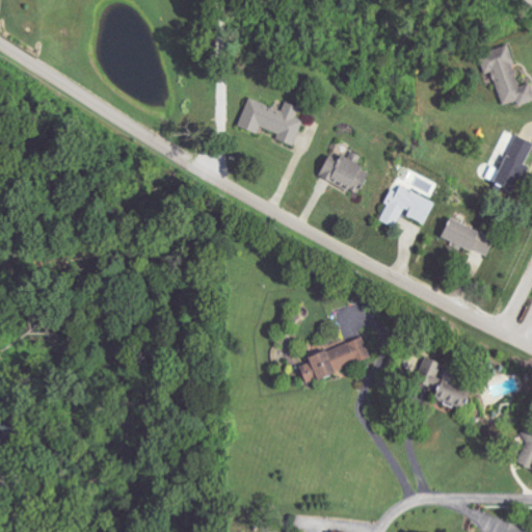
[(502,106),(516,102),(519,106),(531,102),(531,88),(530,83),(521,86),(508,46),(478,55),(484,75),(491,72),(502,106)]
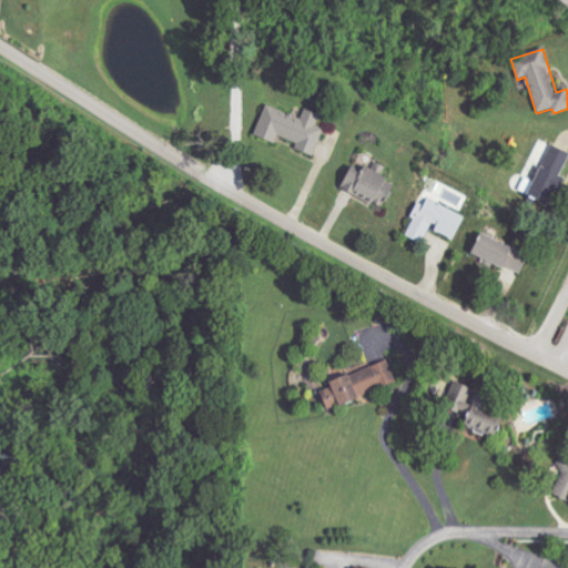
[(301,119),(266,104),(253,137),(275,144),(279,137),(296,143),(294,150),(313,158),(324,129),(316,125),(320,115),(304,110),(301,119)]
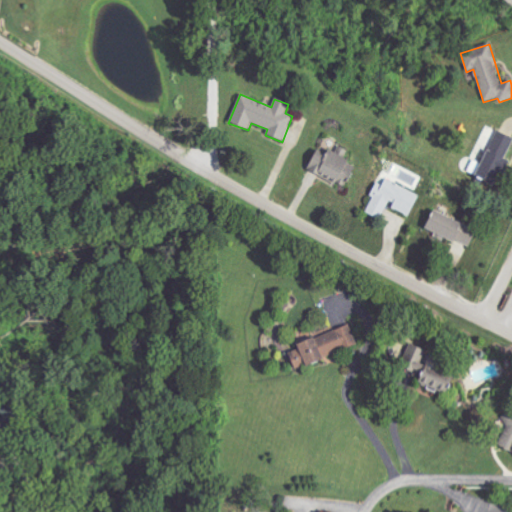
[(511,143),(511,138),(497,131),(474,177),(493,187),(507,160),(504,159),(511,143)]
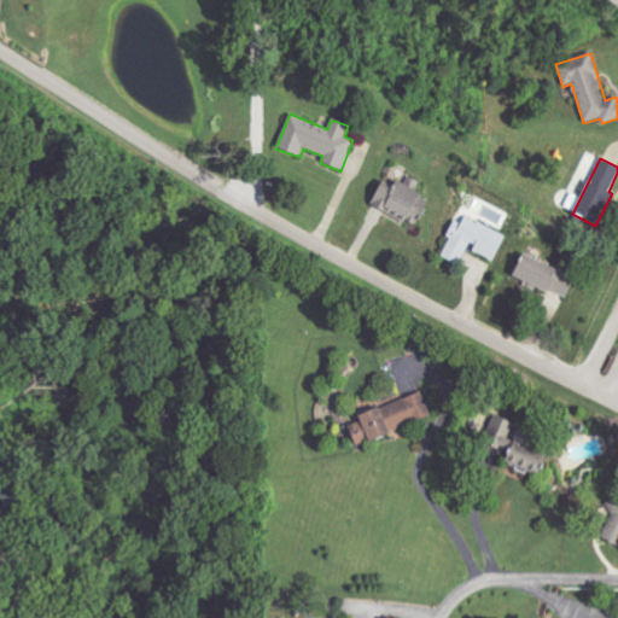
[(368,203),(414,228),(430,199),(395,181),(391,187),(380,181),(368,203)]
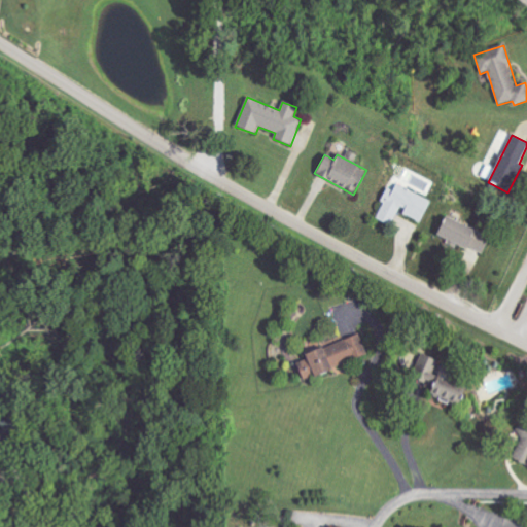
[(431,202),(392,182),(382,203),(383,204),(376,219),(390,226),(398,212),(421,223),(431,202)]
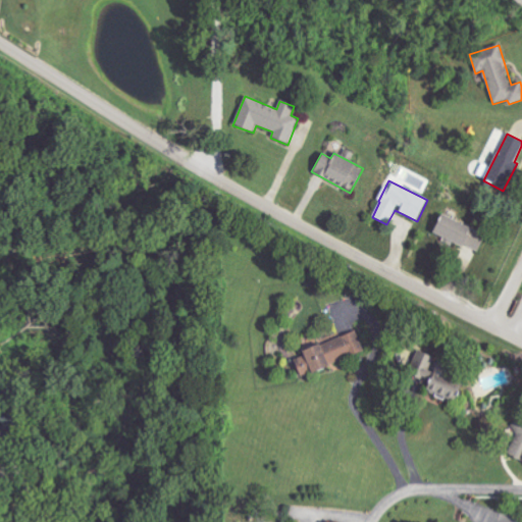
[(432,232),(477,254),(485,236),(440,214),(432,232)]
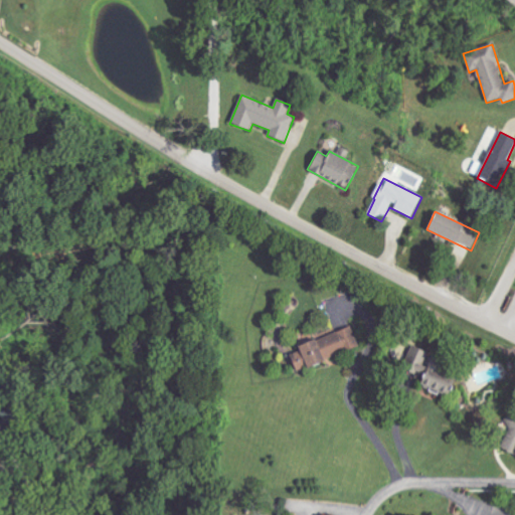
[(358,347),(350,325),(296,345),(301,358),(292,361),(295,370),(358,347)]
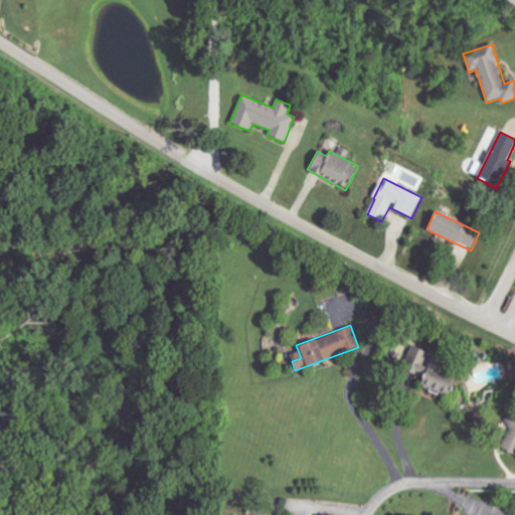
[(427,352),(416,347),(405,370),(417,376),(414,382),(443,395),(453,374),(424,360),(427,352)]
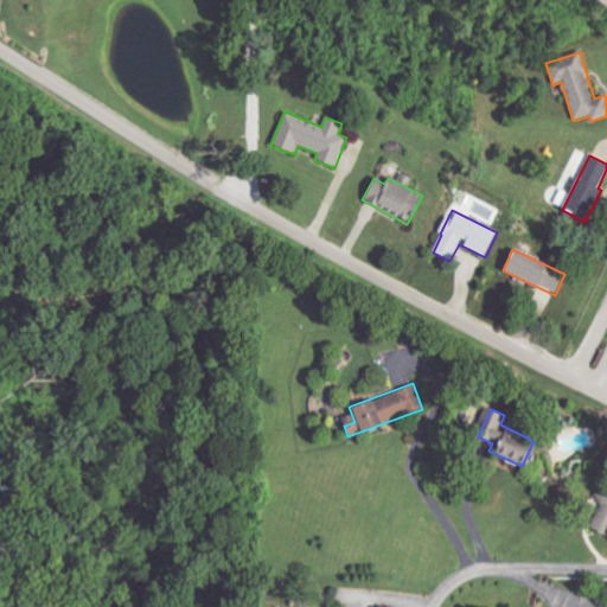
[(606,489),(606,490),(589,526),(606,534),(606,530),(606,489)]
